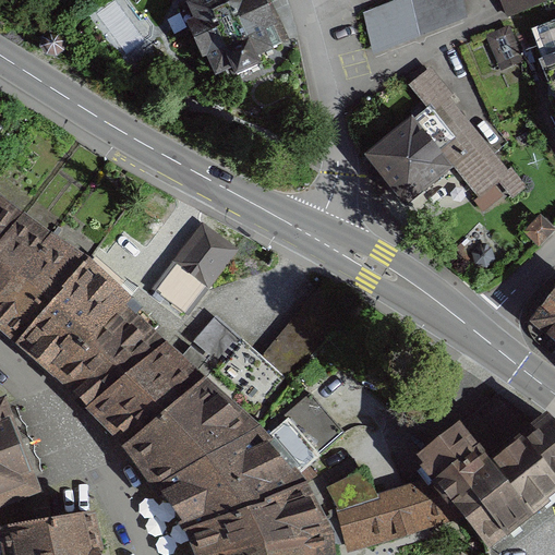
[(189,0),(175,7),(185,28),(173,34),(186,63),(197,58),(209,83),(262,58),(252,37),(267,29),(253,0),(189,0)]
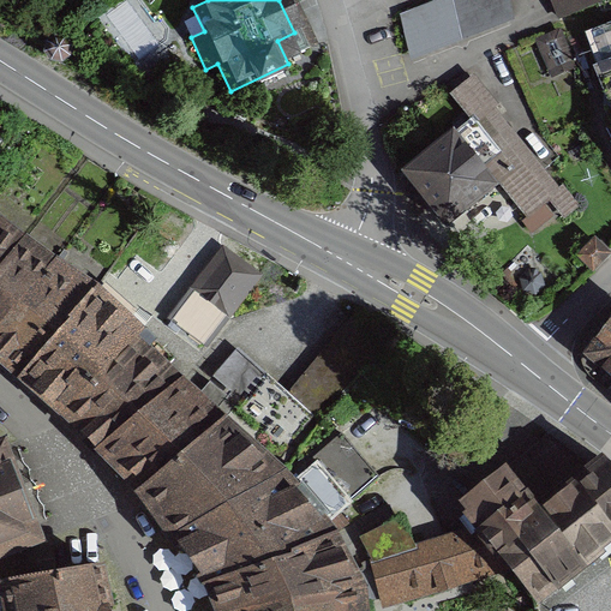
[(433,0),(397,15),(409,60),(511,18),(505,0),(433,0)]
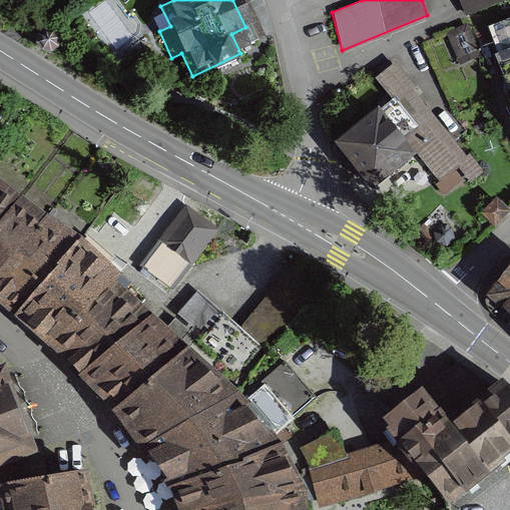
[(455,0),(461,14),(497,0),(455,0)]
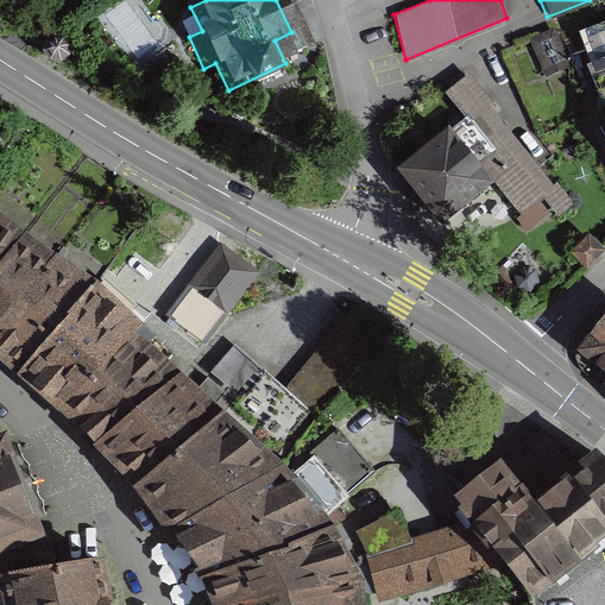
[(553,26),(529,37),(543,70),(568,60),(553,26)]
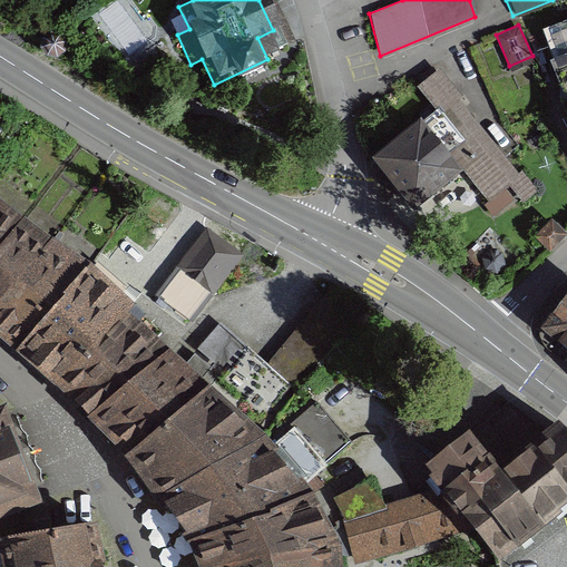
[(566,37),(565,38),(566,44),(566,58),(554,65),(566,93),(566,37)]
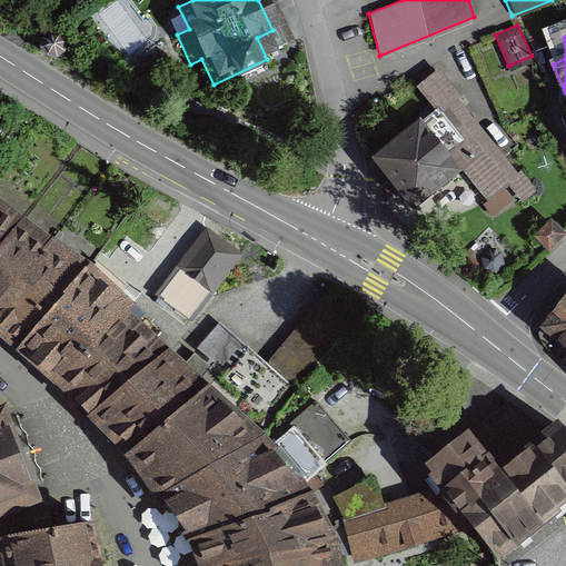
[(532,189),(434,68),(415,82),(513,205),(532,189)]
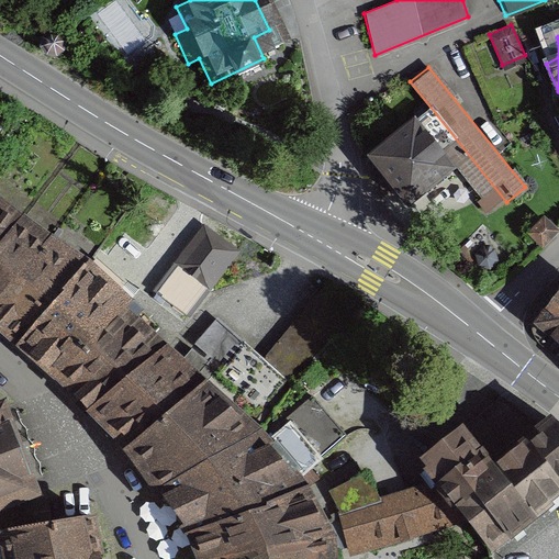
[(415,119),(367,154),(403,203),(451,169),(415,119)]
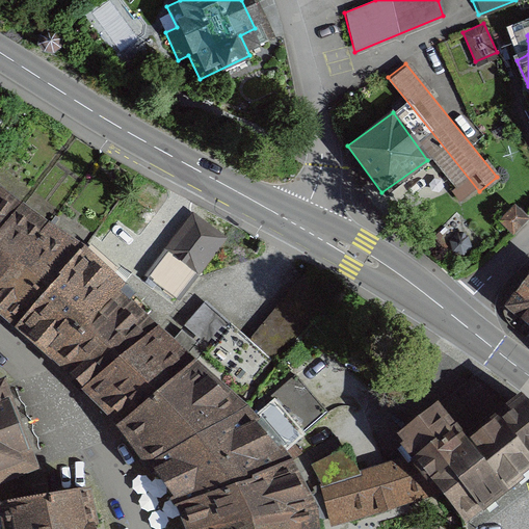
[(0,230),(20,207),(0,191),(0,230)]
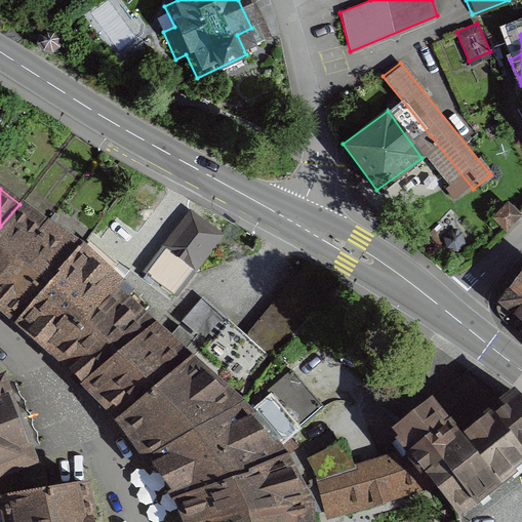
[(506,202),(492,215),(504,227),(517,212),(506,202)]
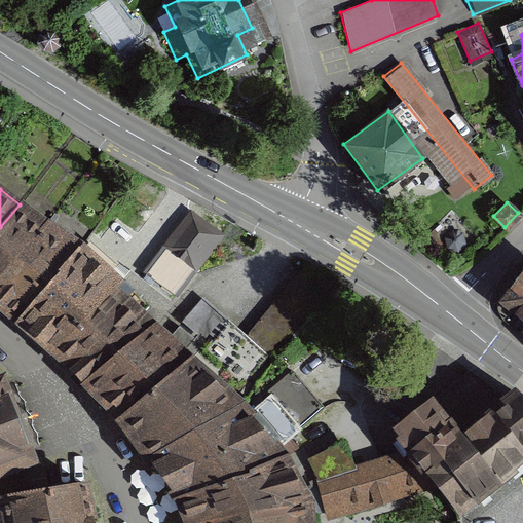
[(78,250),(20,204),(0,227),(0,305),(15,320),(78,250)]
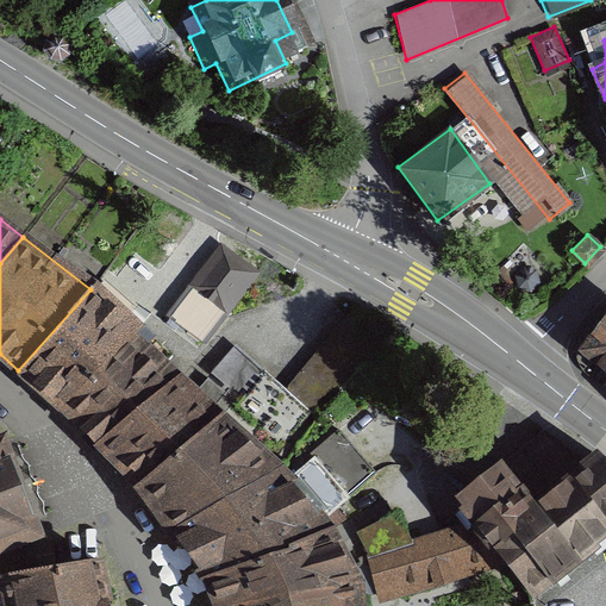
[(252,270),(219,245),(166,314),(200,339),(252,270)]
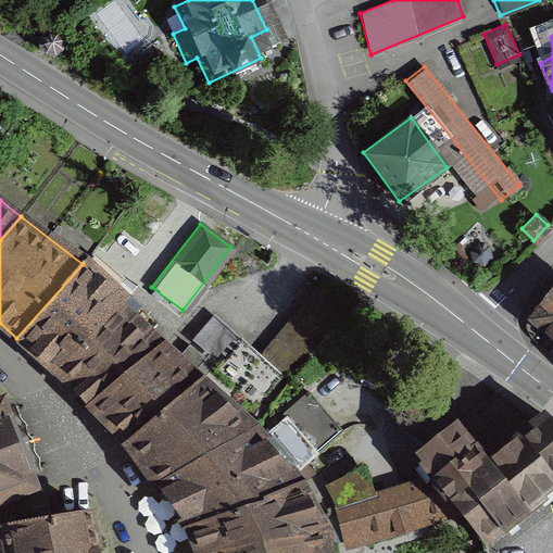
[(120,297),(83,264),(16,338),(88,403),(159,344),(146,331),(154,323),(124,292),(120,297)]
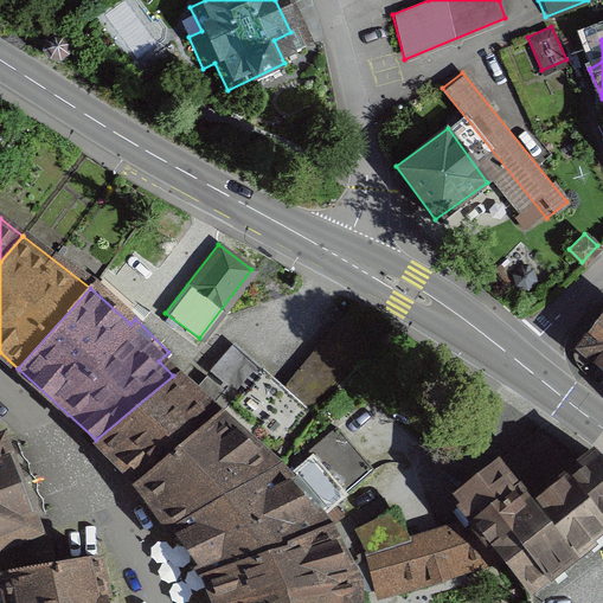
[(345,310),(282,387),(306,409),(309,412),(373,334),(345,310)]
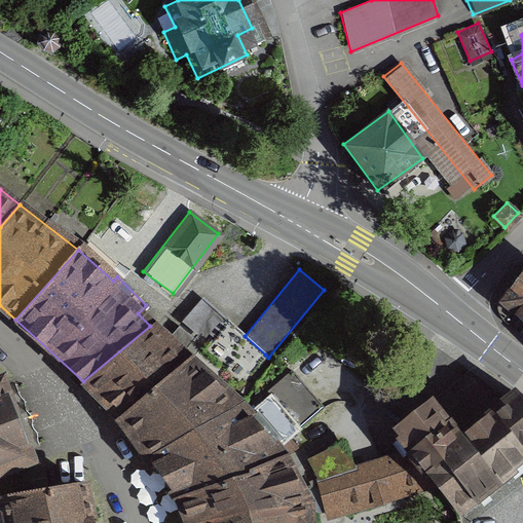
[(522,272),(497,302),(522,323),(522,272)]
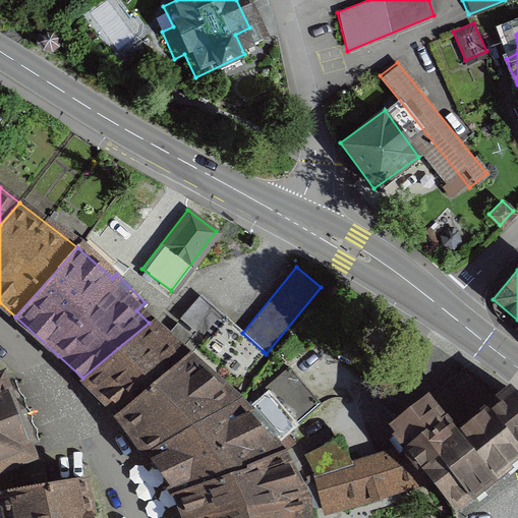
[(196,345),(223,315),(197,294),(178,317),(187,325),(171,343),(185,356),(196,345)]
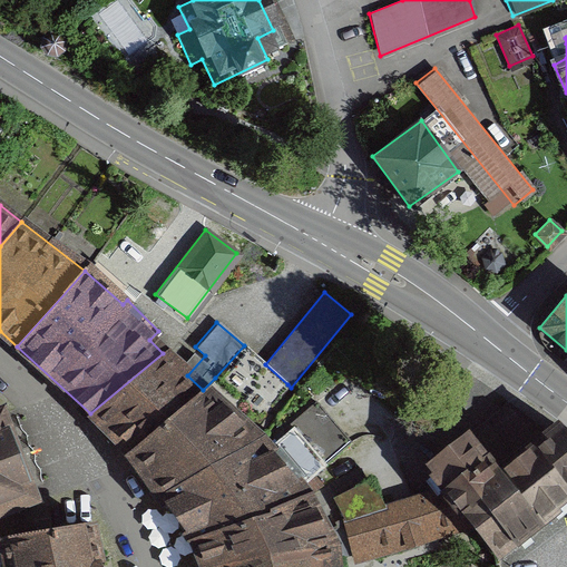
[(260,416),(287,384),(265,364),(244,345),(215,378),(260,416)]
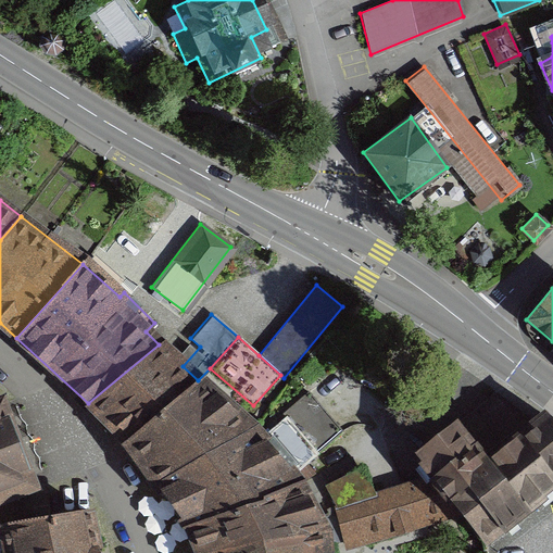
[(183,366),(159,344),(88,403),(125,440),(198,380),(183,366)]
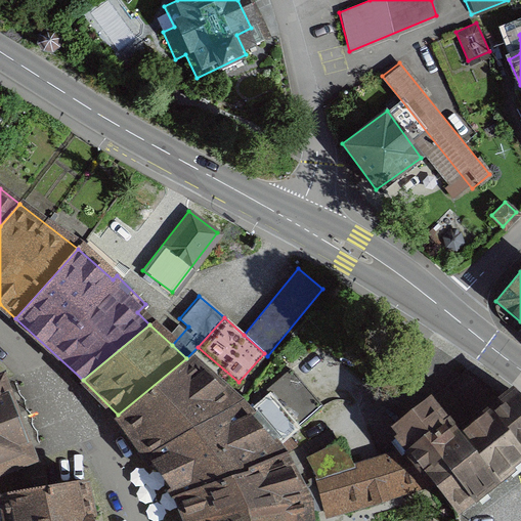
[(234,402),(186,358),(118,415),(176,494),(252,467),(251,466),(280,453),(244,413),(234,402)]
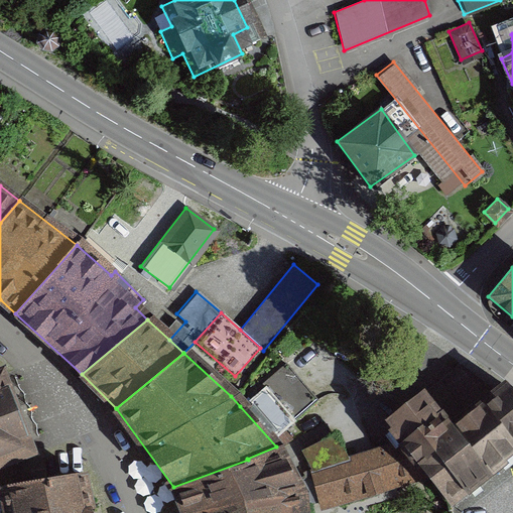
[(316,397),(283,361),(260,382),(264,386),(292,418),(316,397)]
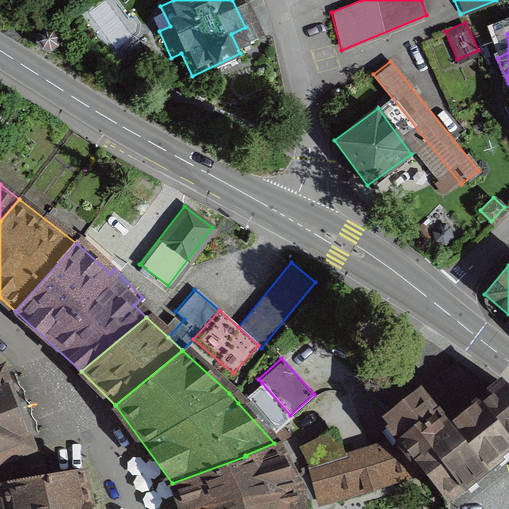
[(455,359),(418,389),(482,467),(508,445),(508,388),(500,379),(491,387),(455,359)]
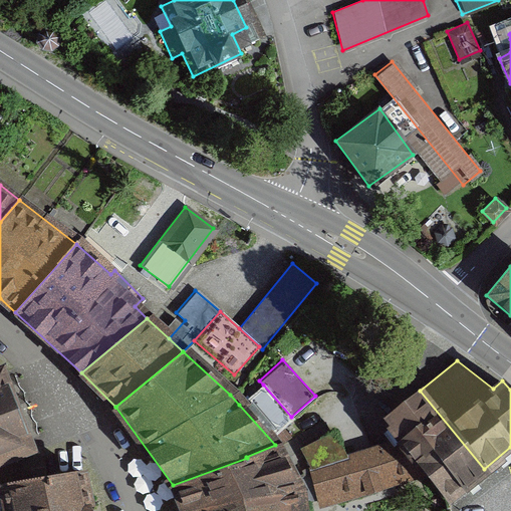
[(0,462),(31,450),(0,374),(0,462)]
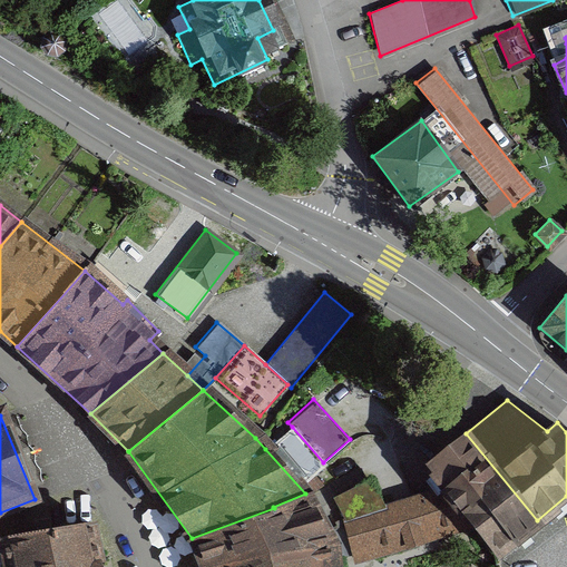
[(265,449),(305,494),(318,485),(310,473),(323,462),(292,427),(265,449)]
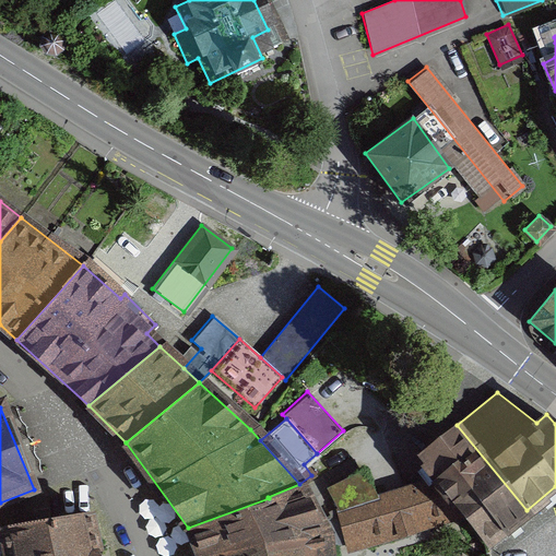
[(457,425),(420,458),(432,481),(458,519),(480,545),(501,529),(505,533),(530,515),(527,510),(457,425)]
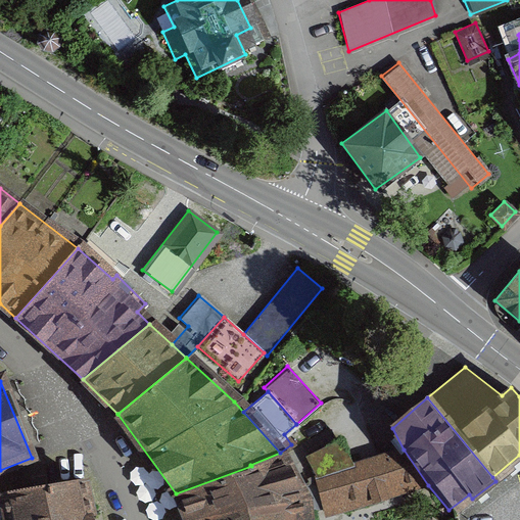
[(315,480),(352,469),(351,465),(340,441),(304,458),(315,480)]
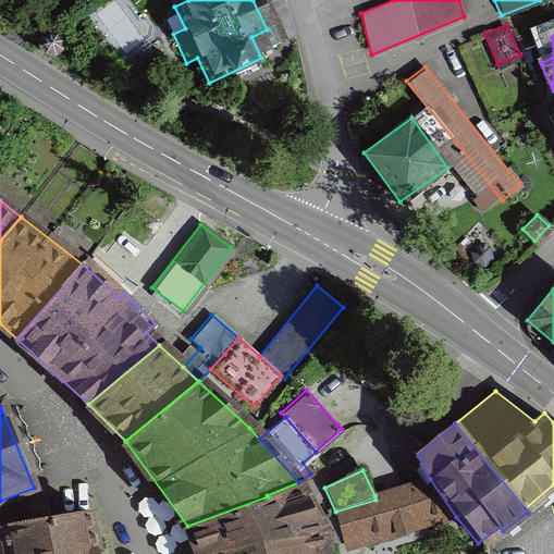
[(376,500),(335,512),(318,517),(323,525),(325,545),(342,540),(344,550),(456,517),(430,479),(374,495),(376,500)]
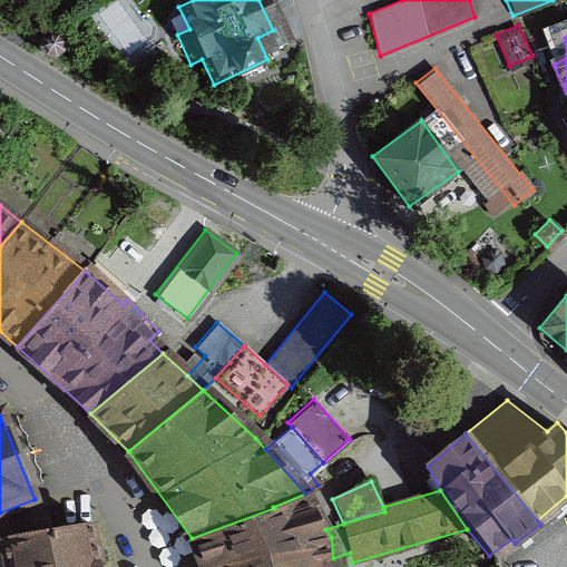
[(287,539),(287,541),(325,529),(305,494),(273,507),(274,508),(287,539)]
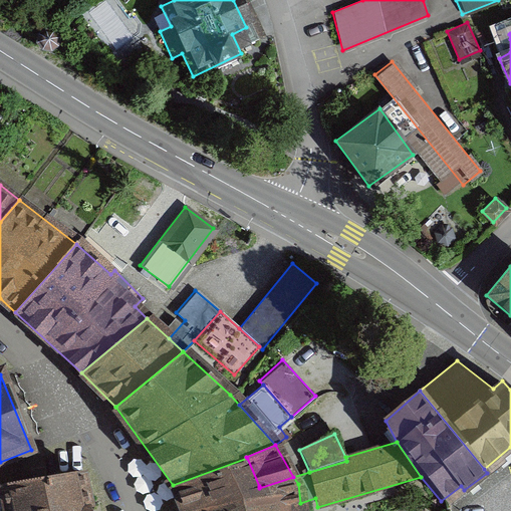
[(184,510),(259,486),(247,458),(173,485),(183,510),(184,510)]
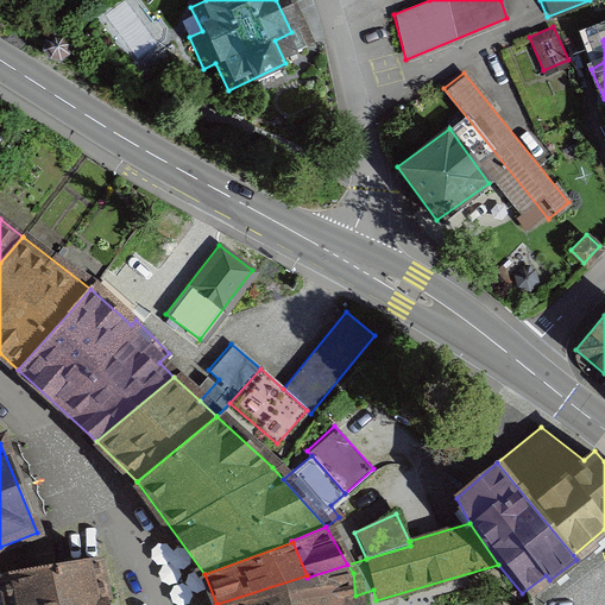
[(106,604),(95,556),(0,572),(6,604),(106,604)]
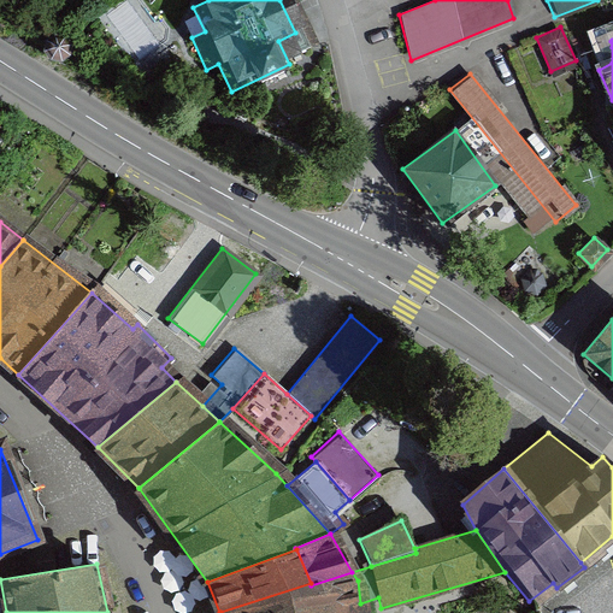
[(358,581),(352,572),(311,585),(311,583),(220,612),(360,612),(360,603),(358,581)]
